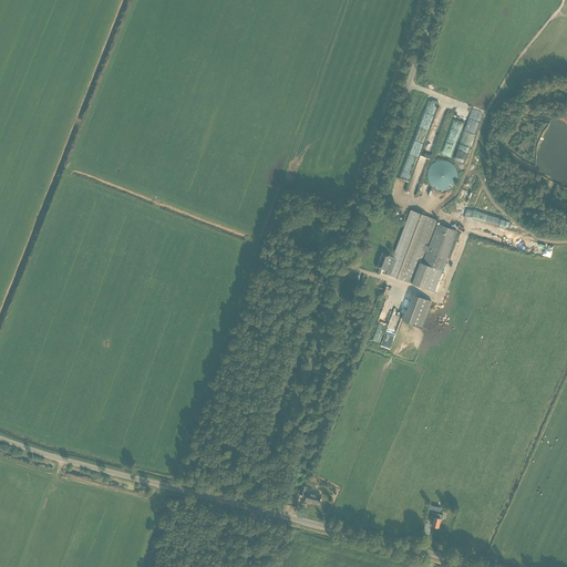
[(428,172),(428,175),(428,178),(430,182),(431,185),(434,187),(437,189),(441,189),(444,189),(447,189),(451,187),(453,185),(455,182),(456,178),(457,175),(456,172),(455,168),(453,165),(451,163),(447,162),(444,161),(441,161),(437,162),(434,163),(431,165),(430,168),(428,172)]
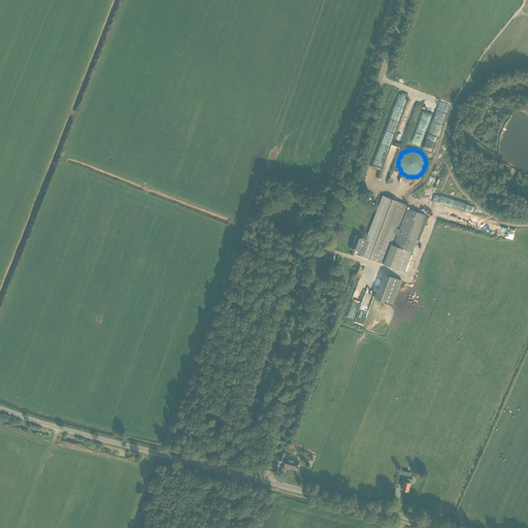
[(406,205),(384,196),(366,239),(356,235),(351,249),(361,253),(360,255),(403,272),(426,216),(407,208),(399,229),(397,228),(406,205)]
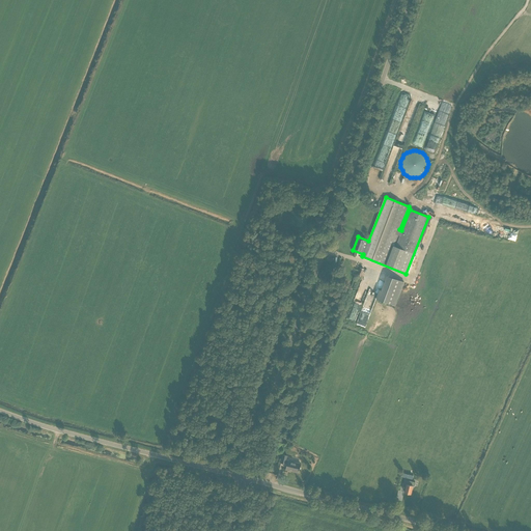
[(514,242),(516,233),(498,228),(496,236),(514,242)]
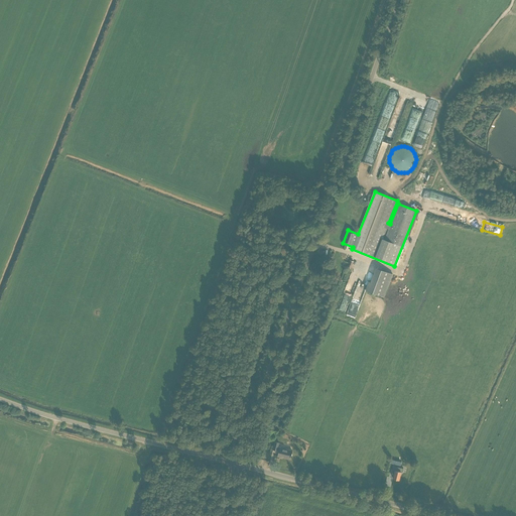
[(393,274),(375,268),(370,282),(369,281),(365,290),(384,297),(393,274)]
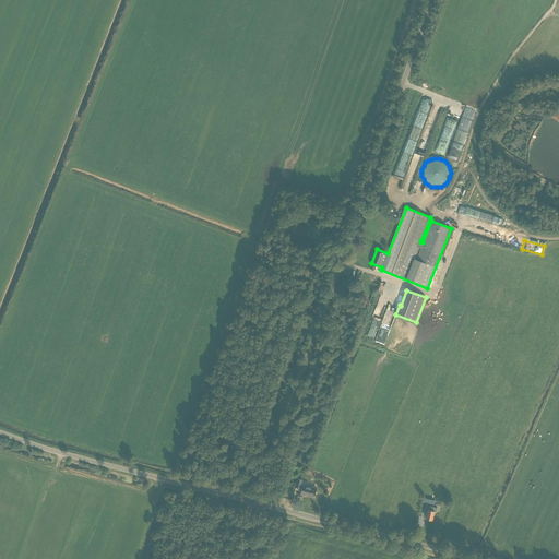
[(302,480),(298,478),(295,487),(300,488),(300,487),(302,488),(300,494),(305,495),(314,497),(317,488),(301,484),(302,480)]
